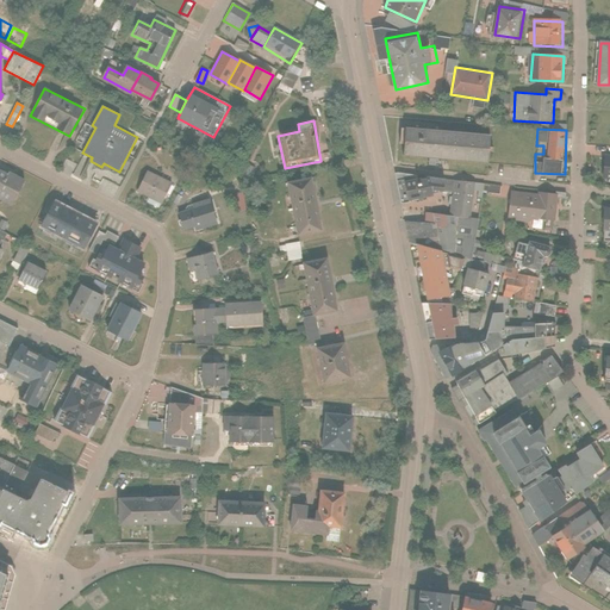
[(489,138),(406,131),(404,156),(486,163),(489,138)]
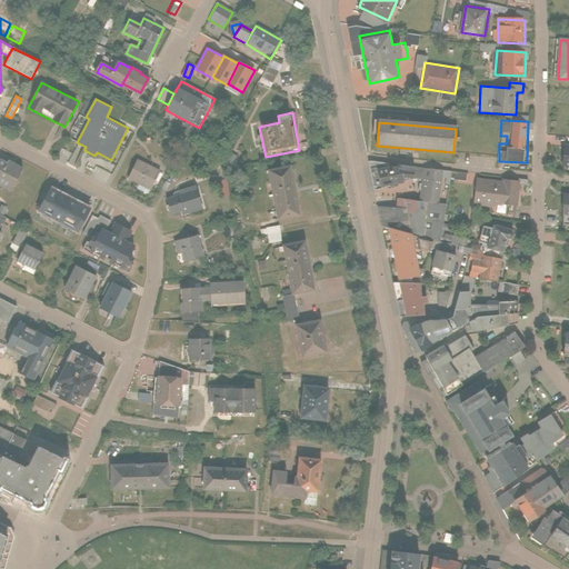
[(0,187),(11,192),(23,168),(8,160),(7,162),(0,158),(0,187)]
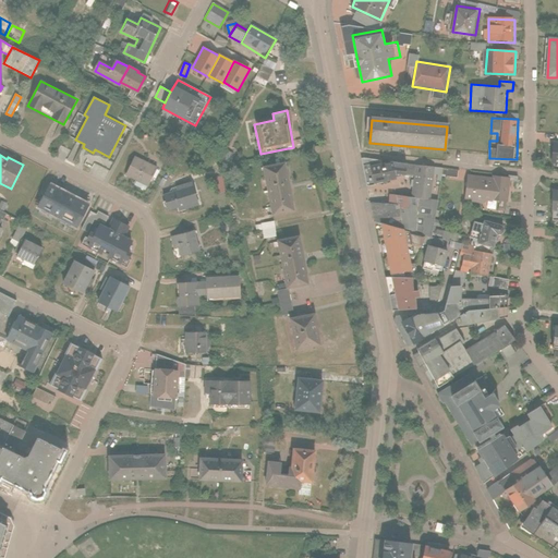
[(134,157),(124,176),(146,186),(156,168),(134,157)]
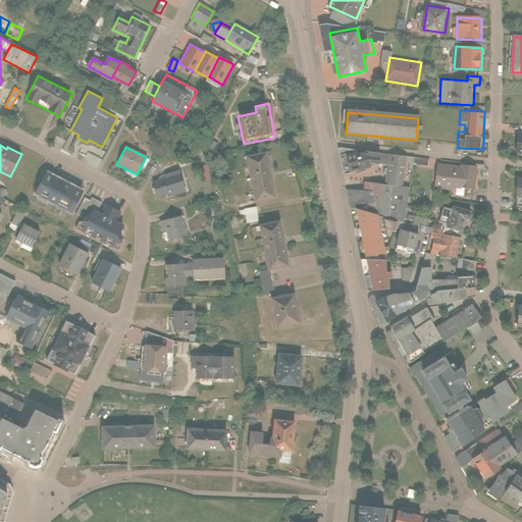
[(367,153),(336,149),(340,163),(343,173),(370,169),(369,164),(378,164),(380,154),(367,153)]
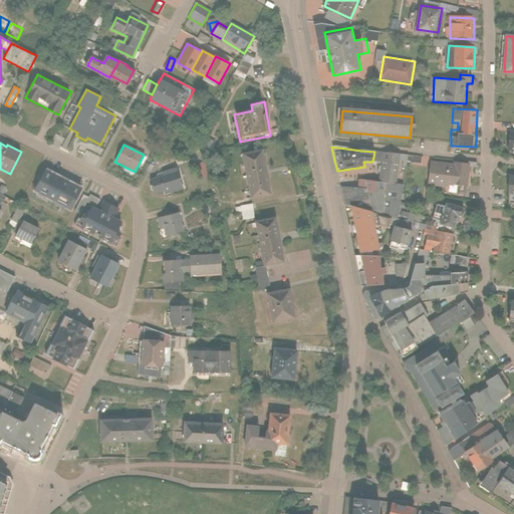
[(262,150),(241,154),(251,200),(272,196),(262,150)]
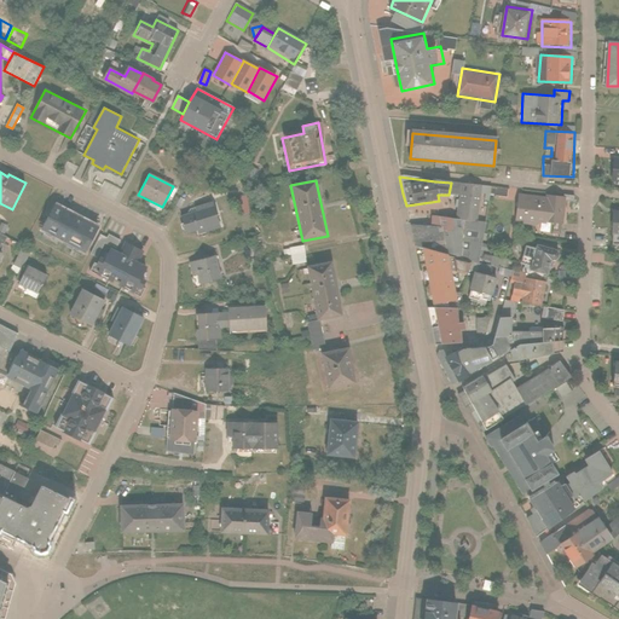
[(455,220),(478,223),(481,195),(482,187),(451,183),(449,195),(458,196),(457,204),(455,220)]
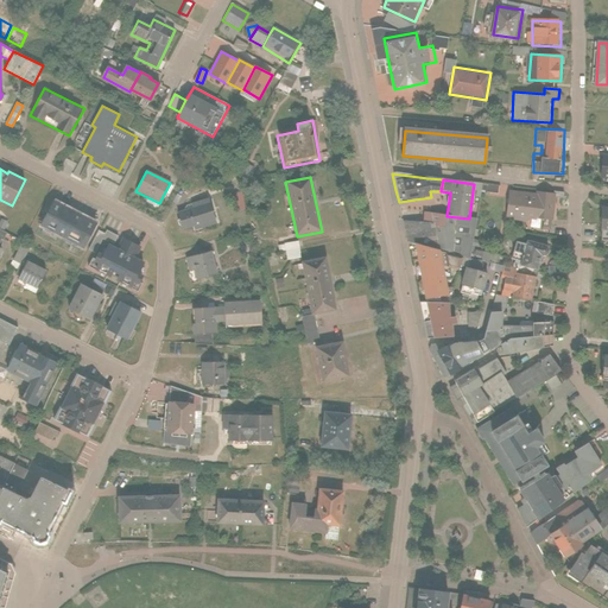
[(510,190),(507,215),(553,220),(556,195),(510,190)]
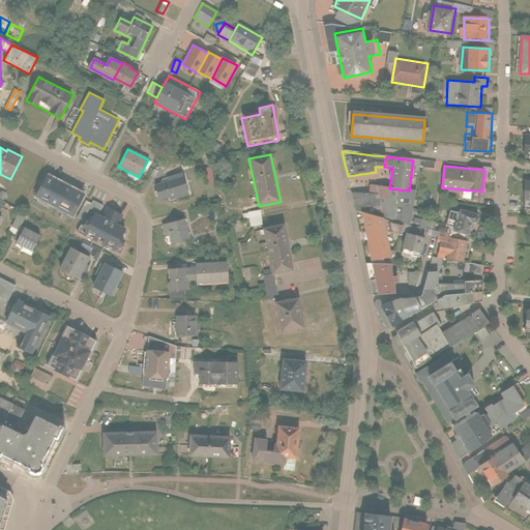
[(47,174),(35,196),(74,215),(85,195),(47,174)]
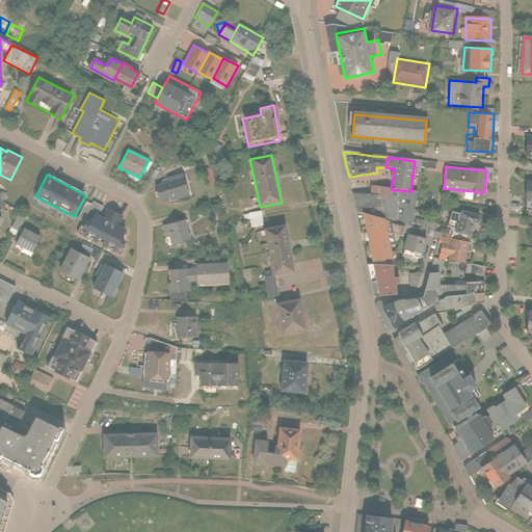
[(183,176),(155,185),(160,201),(168,198),(169,203),(189,195),(183,176)]
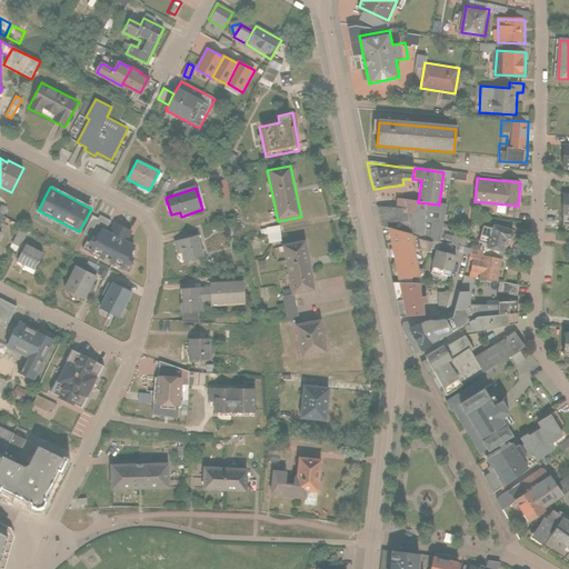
[(439,205),(418,202),(396,200),(396,209),(407,211),(411,236),(417,238),(418,250),(430,253),(435,243),(439,243),(446,206),(439,205)]
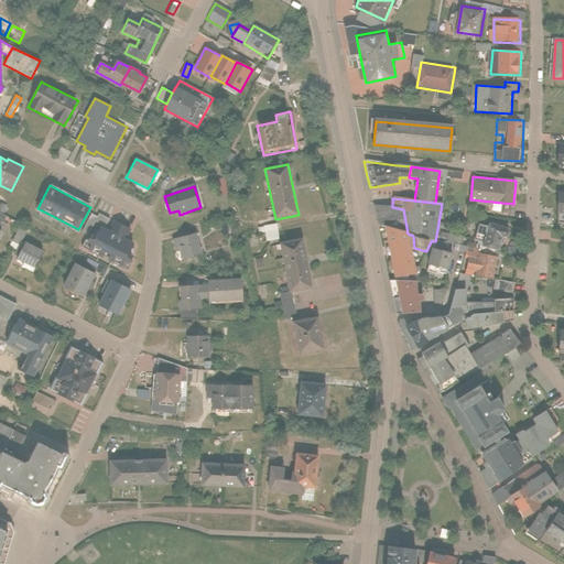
[(392,207),(375,206),(378,226),(383,227),(408,234),(403,209),(392,207)]
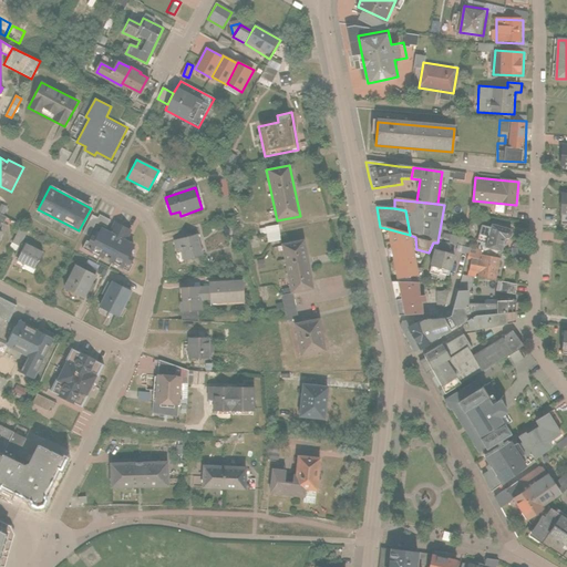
[(114,220),(110,230),(100,225),(89,245),(125,265),(136,245),(127,240),(133,230),(114,220)]
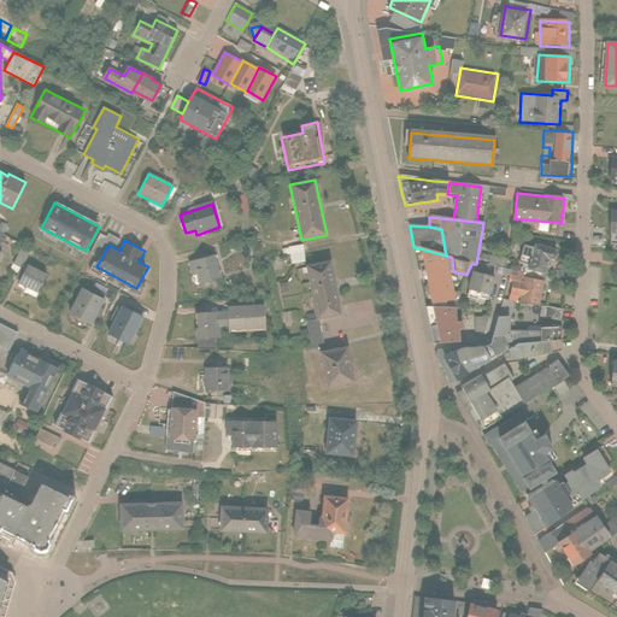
[(529,262),(528,275),(548,278),(547,283),(553,285),(554,276),(544,275),(546,258),(553,259),(554,247),(533,244),(533,247),(523,245),(521,259),(529,262)]
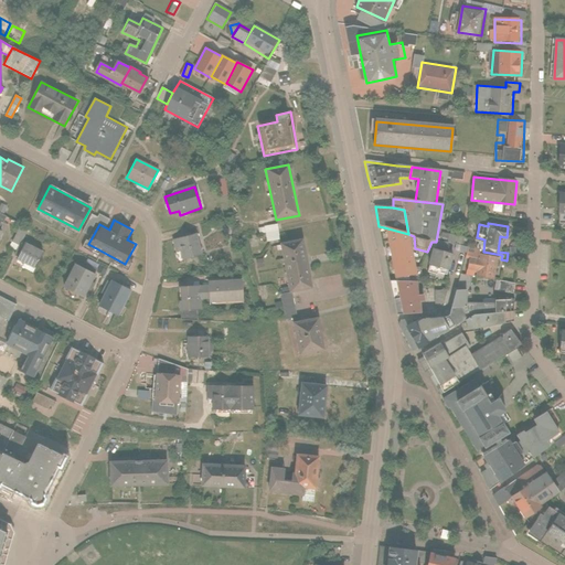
[(11,246),(19,251),(30,227),(22,224),(11,246)]
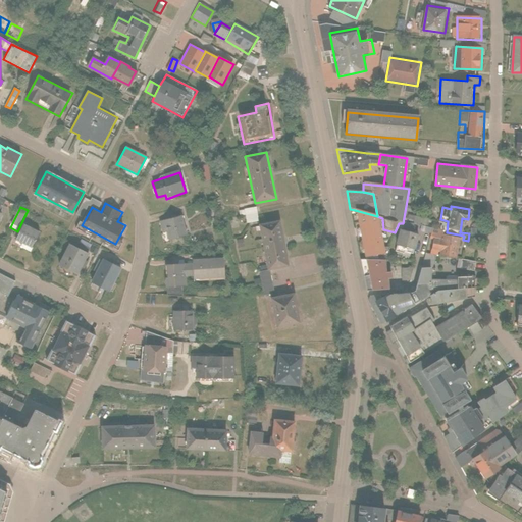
[(240,209),(241,215),(247,215),(248,223),(260,221),(258,207),(240,209)]
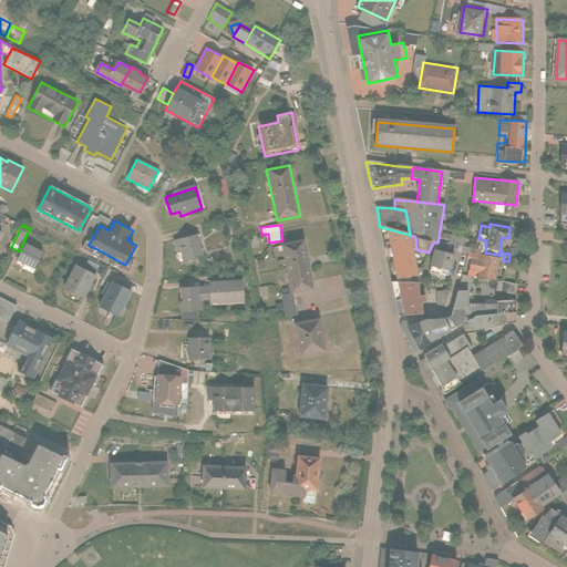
[(410,235),(385,228),(397,280),(418,277),(410,235)]
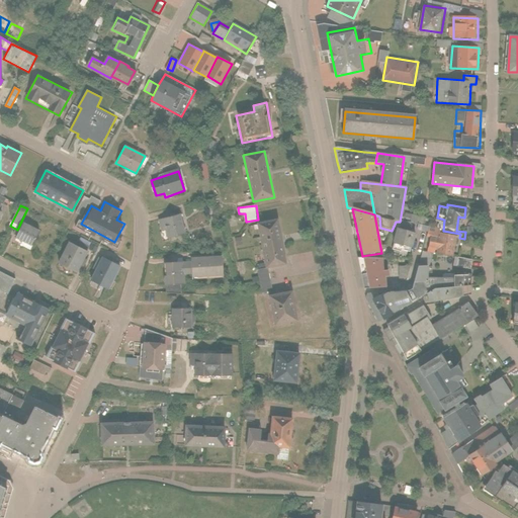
[(185,234),(180,213),(162,219),(168,239),(185,234)]
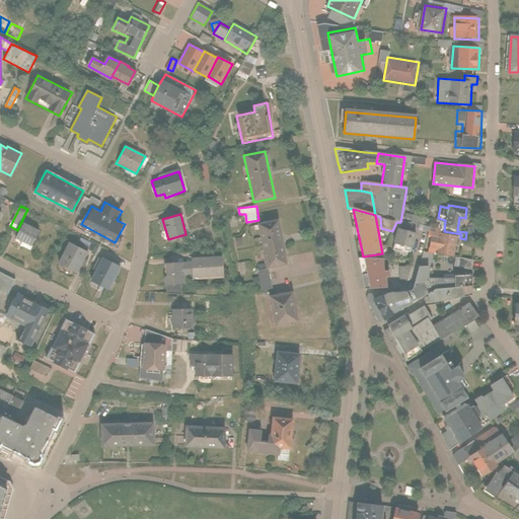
[(279,220),(257,223),(258,227),(263,247),(266,266),(267,269),(287,265),(279,220)]
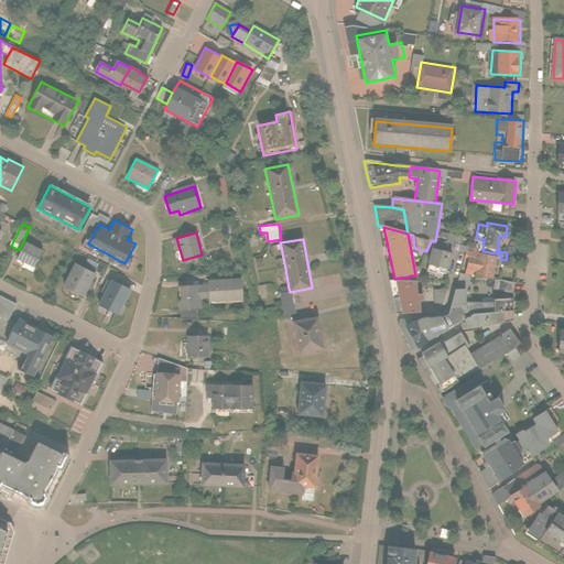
[(17,259),(34,268),(43,251),(25,242),(17,259)]
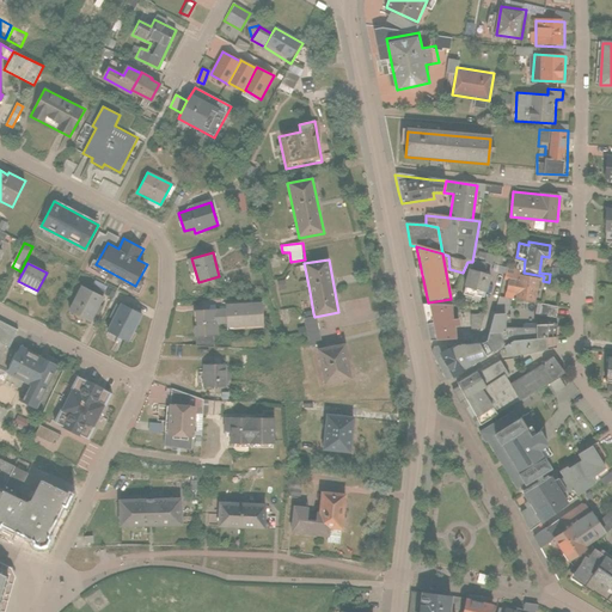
[(522,267),(509,264),(507,276),(510,277),(507,298),(538,304),(543,281),(544,276),(524,273),(521,273),(522,267)]
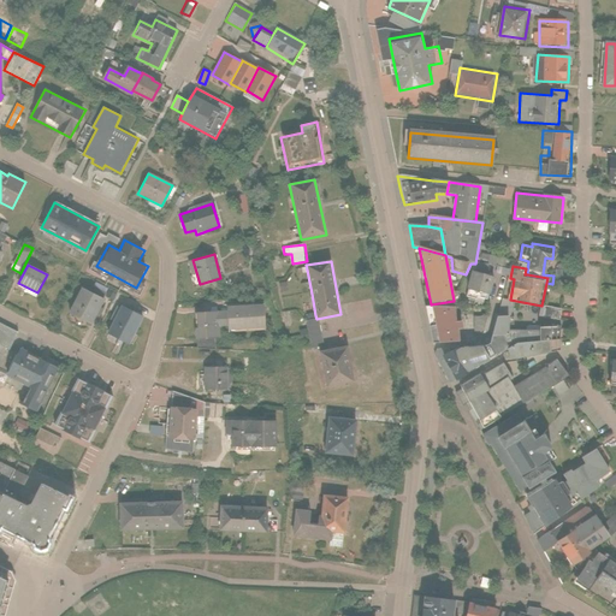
[(473,272),(469,290),(493,295),(497,277),(473,272)]
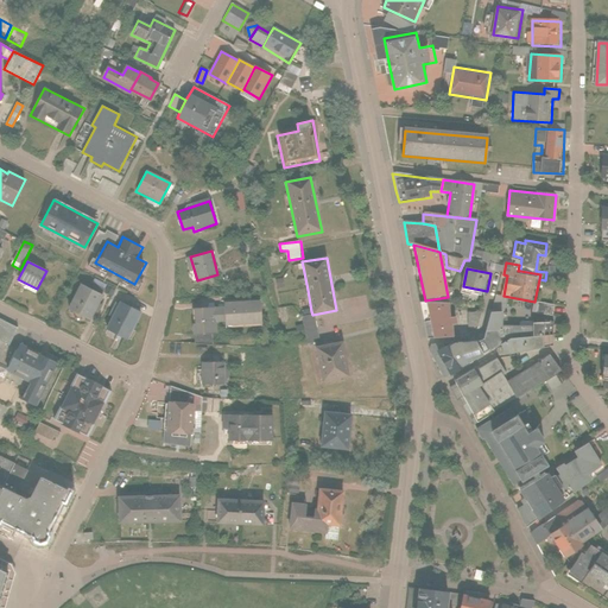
[(103,295),(81,283),(68,309),(90,321),(103,295)]
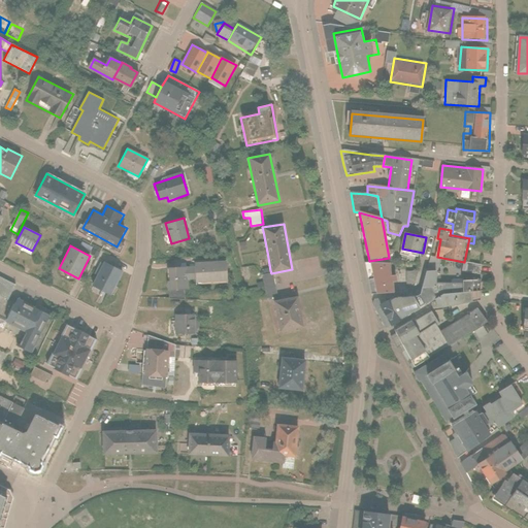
[(195,266),(187,267),(188,281),(195,279),(196,285),(227,283),(226,260),(194,262),(195,266)]
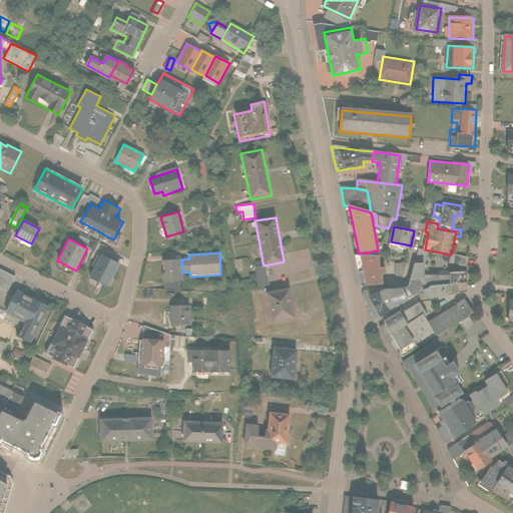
[(101,254),(89,279),(107,288),(119,264),(101,254)]
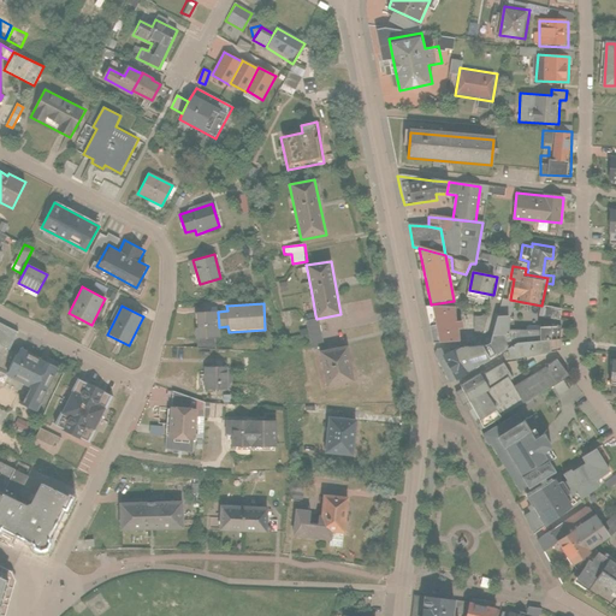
[(562,308),(546,306),(545,318),(561,320),(562,308)]
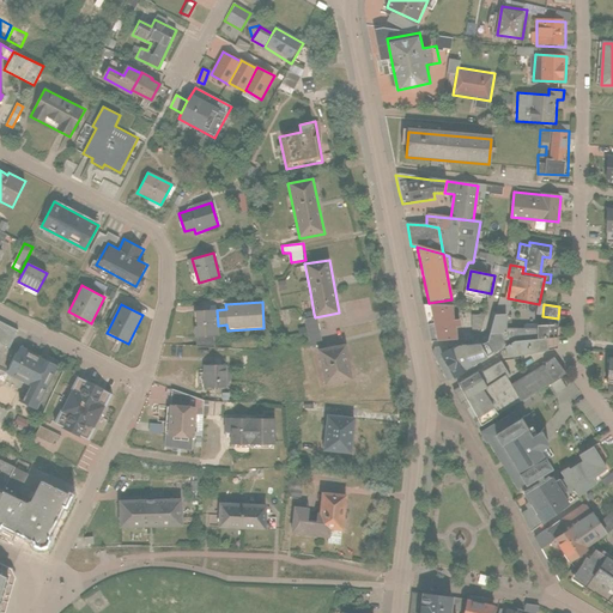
[(431,340),(459,338),(455,328),(460,329),(459,322),(451,321),(450,305),(424,308),(431,340)]
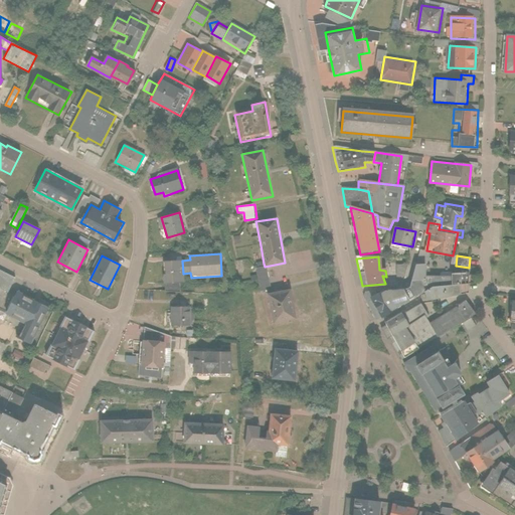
[(182,261),(163,262),(164,284),(179,283),(183,283),(183,274),(182,261)]
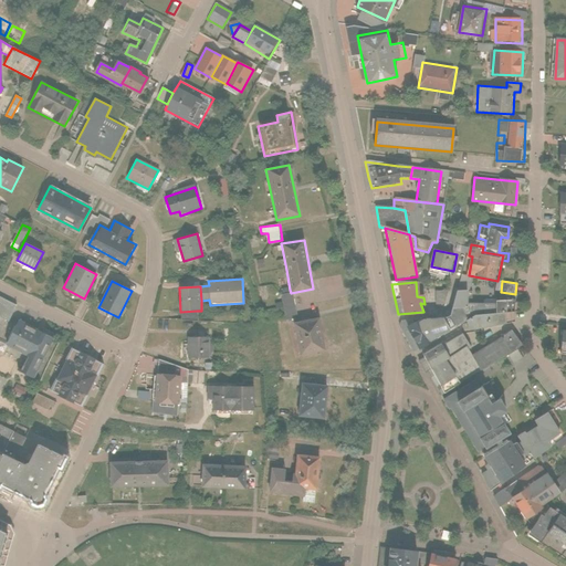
[(450,289),(447,304),(463,311),(464,301),(468,301),(468,287),(450,289)]
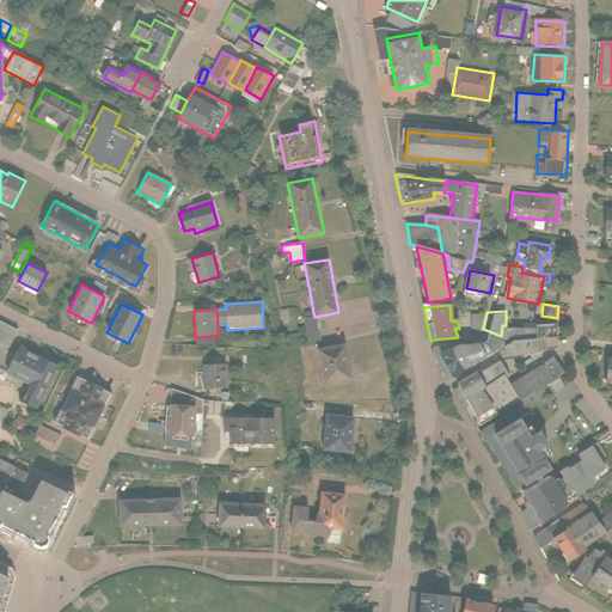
[(484,312),(472,312),(472,328),(481,328),(484,312)]
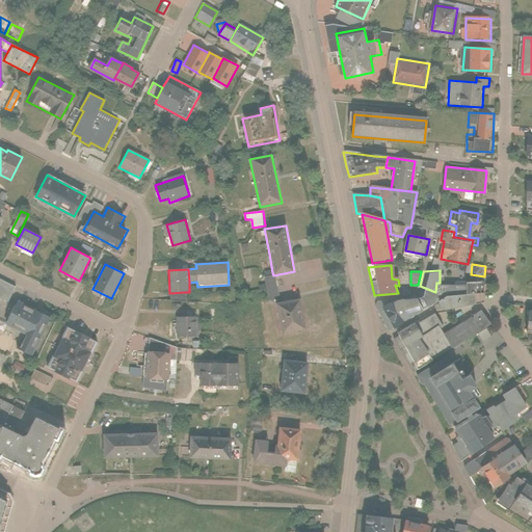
[(0,298),(8,303),(17,286),(0,276),(0,298)]
